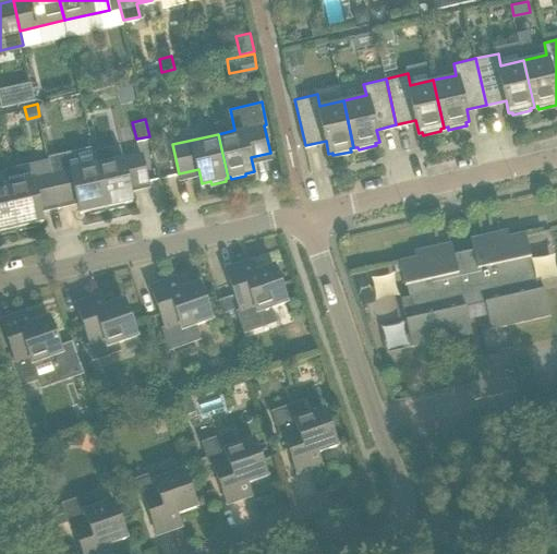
[(142,151),(123,155),(120,143),(94,149),(97,161),(107,205),(109,204),(109,207),(124,204),(123,201),(133,199),(130,185),(148,181),(142,151)]
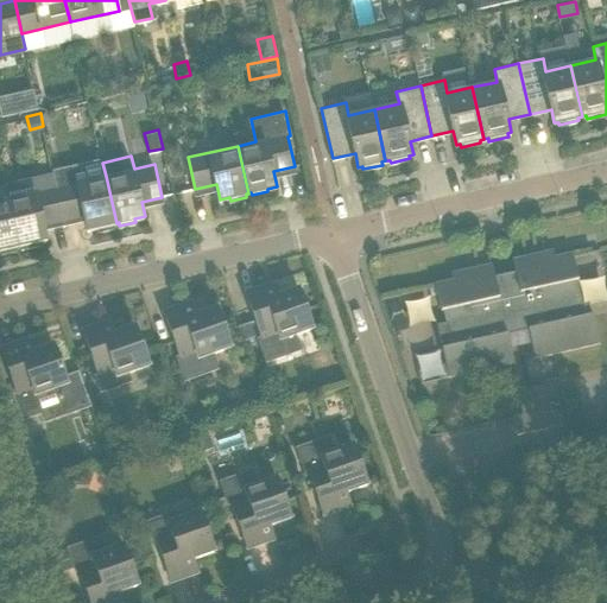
[(113,223),(117,223),(106,176),(57,186),(64,219),(84,214),(88,229),(97,227),(97,230),(114,227),(113,223)]
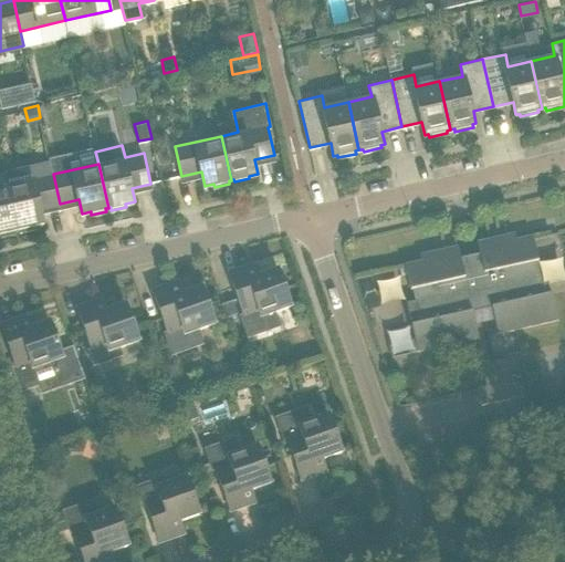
[(41,208),(60,204),(53,174),(8,184),(18,228),(20,228),(20,230),(35,227),(34,225),(44,222),(41,208)]
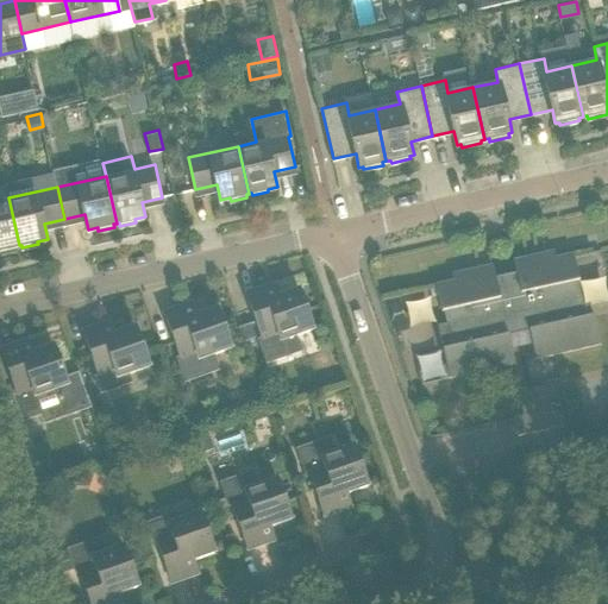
[(16,246),(19,245),(8,197),(0,199),(0,250),(0,252),(17,249),(16,246)]
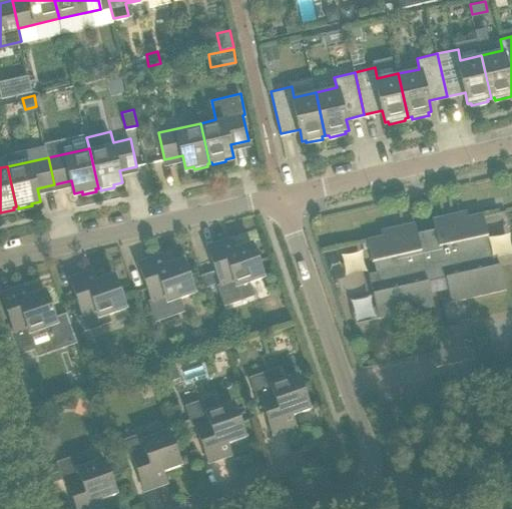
[(383,234),(368,237),(373,261),(374,260),(377,271),(368,273),(372,287),(380,286),(381,291),(374,292),(377,305),(379,316),(434,304),(431,292),(429,281),(438,279),(446,277),(449,288),(451,300),(507,287),(501,263),(494,265),(487,234),(488,234),(483,211),(468,215),(467,209),(452,212),(455,222),(446,224),(435,227),(433,227),(425,229),(418,231),(416,231),(405,234),(398,235),(396,225),(395,225),(381,228),(383,234)]
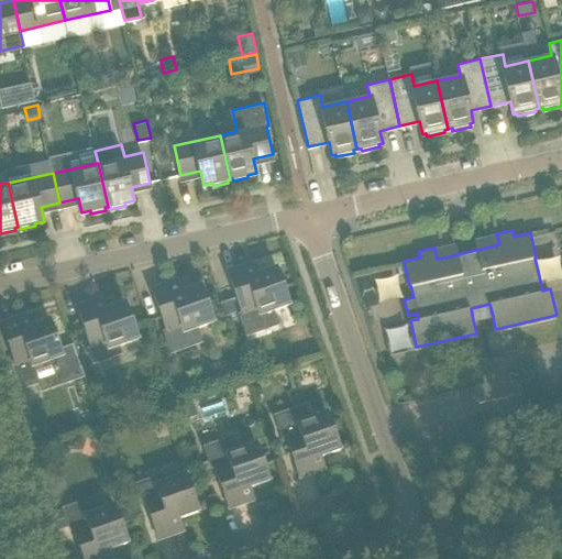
[(254,265),(245,269),(243,263),(228,269),(243,311),(240,313),(246,332),(265,327),(261,313),(290,303),(277,265),(257,273),(254,265)]
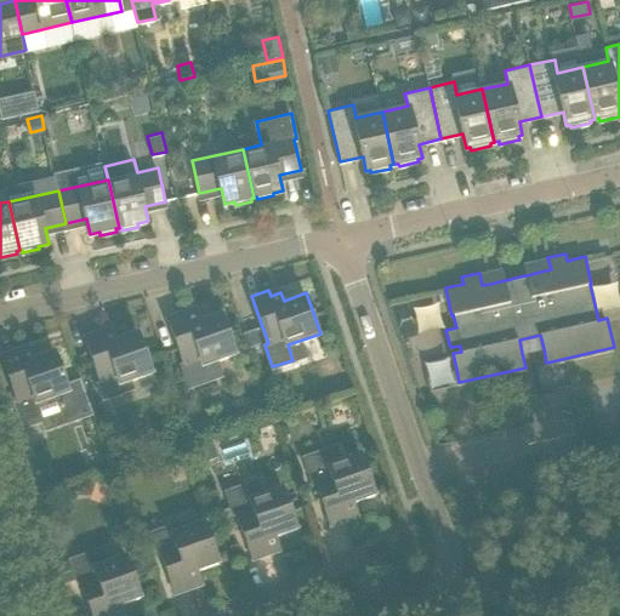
[(198,312),(187,315),(185,309),(168,315),(185,363),(181,364),(189,386),(209,378),(204,364),(237,352),(222,312),(200,319),(198,312)]
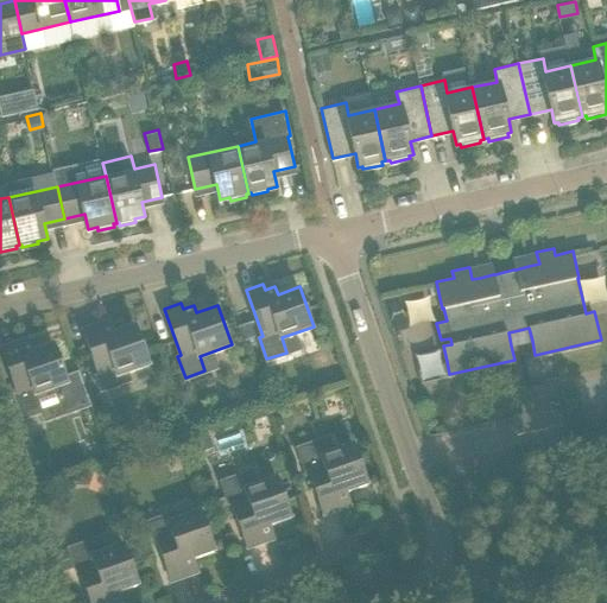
[(112,324),(102,327),(100,321),(82,327),(99,373),(95,374),(101,389),(121,382),(118,374),(150,363),(137,323),(114,331),(112,324)]
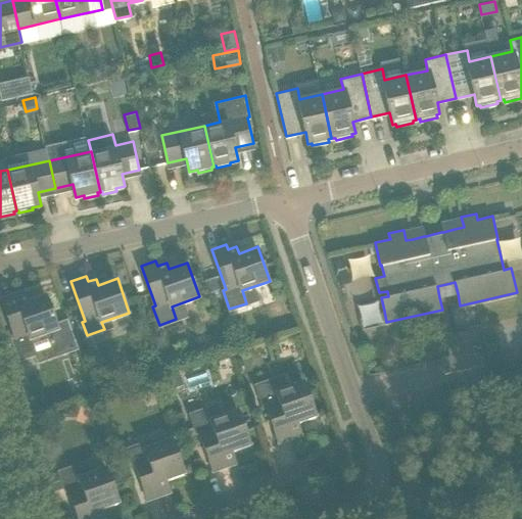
[(216,276),(206,279),(210,290),(219,287),(216,276)]
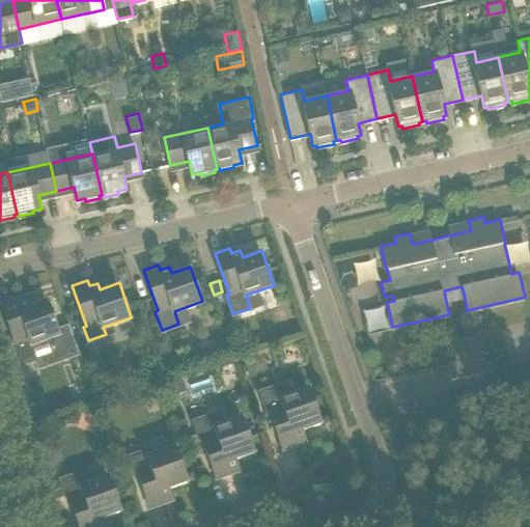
[(26,299),(18,302),(16,297),(1,302),(15,342),(12,342),(14,345),(19,362),(36,356),(32,343),(51,337),(52,341),(51,342),(51,343),(51,344),(52,348),(53,348),(53,349),(55,349),(58,357),(78,351),(79,354),(80,354),(70,323),(67,323),(68,324),(57,328),(48,299),(28,305),(26,299)]
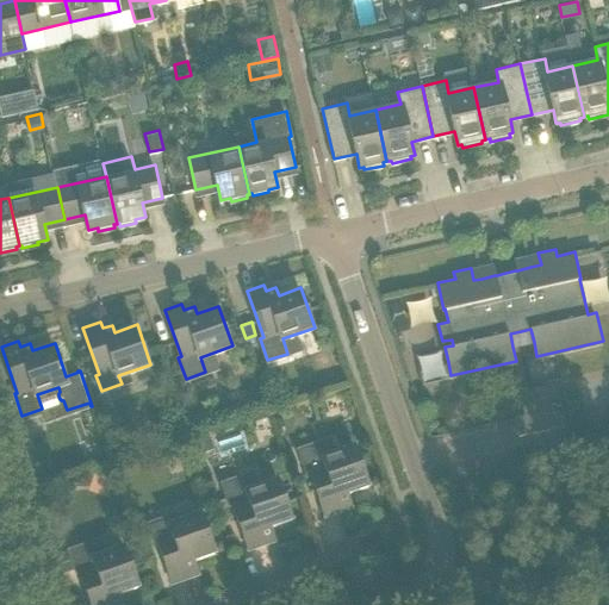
[(542,429),(566,423),(561,404),(538,410),(542,429)]
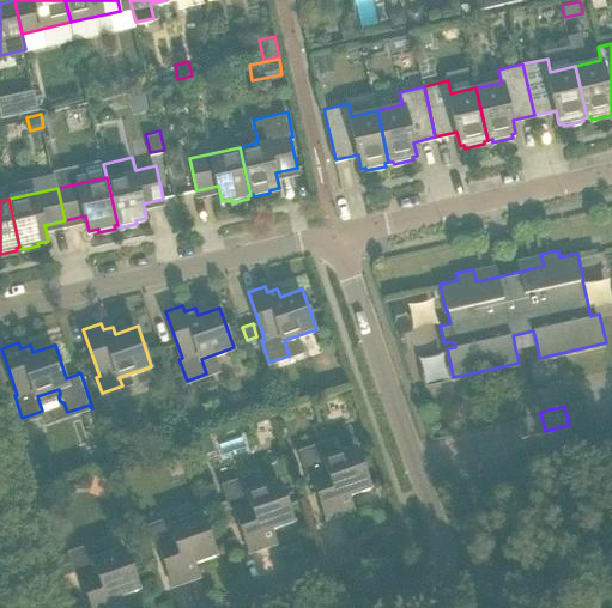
[(522,436),(545,431),(540,412),(517,418),(522,436)]
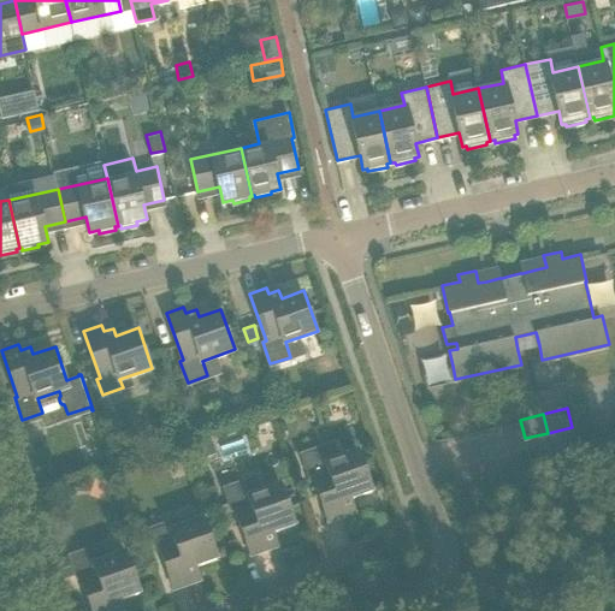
[(212,435),(199,439),(205,455),(217,451),(212,435)]
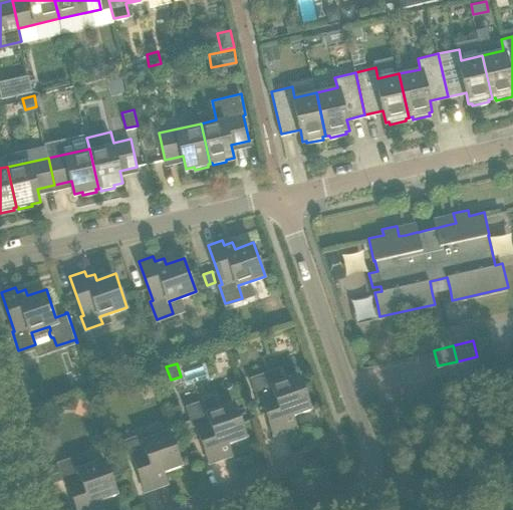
[(299,374),(272,384),(268,371),(251,377),(258,396),(260,395),(274,434),(288,429),(286,424),(295,421),(292,414),(311,408),(299,374)]
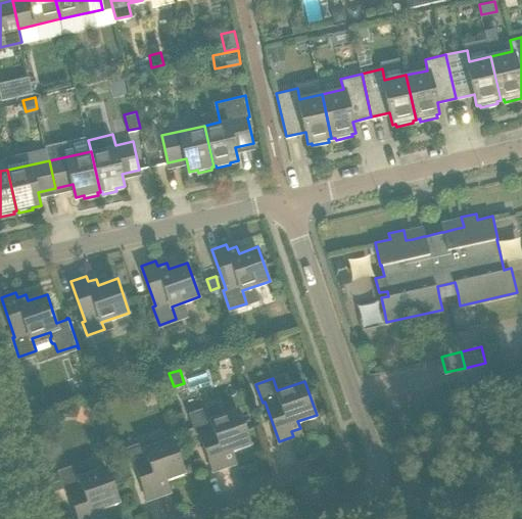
[(239,410),(211,419),(207,407),(190,413),(196,431),(199,430),(212,470),(228,465),(226,460),(234,457),(232,451),(251,443),(239,410)]
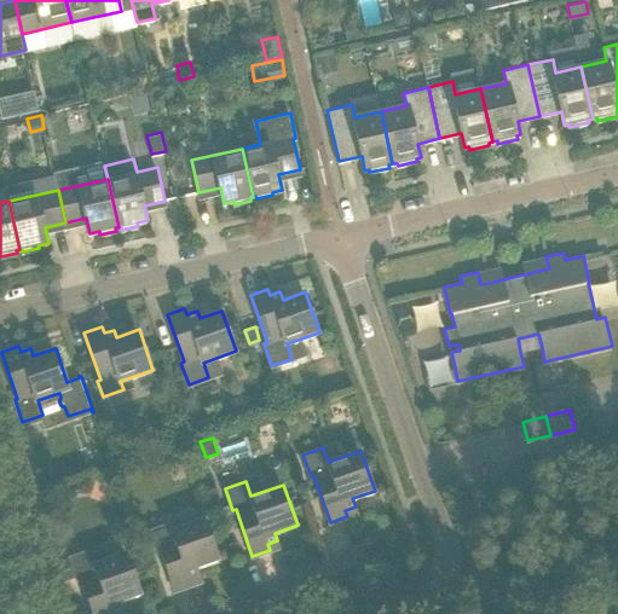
[(197,567),(219,559),(204,519),(173,529),(169,522),(150,529),(154,540),(155,540),(155,544),(157,543),(174,590),(191,584),(190,578),(200,574),(197,567)]
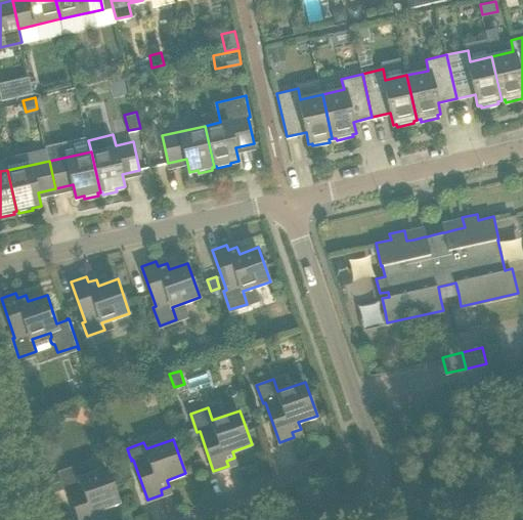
[(76,465),(59,471),(64,486),(66,489),(68,488),(78,519),(94,519),(94,518),(103,515),(101,509),(120,502),(107,468),(93,473),(80,477),(76,465)]
